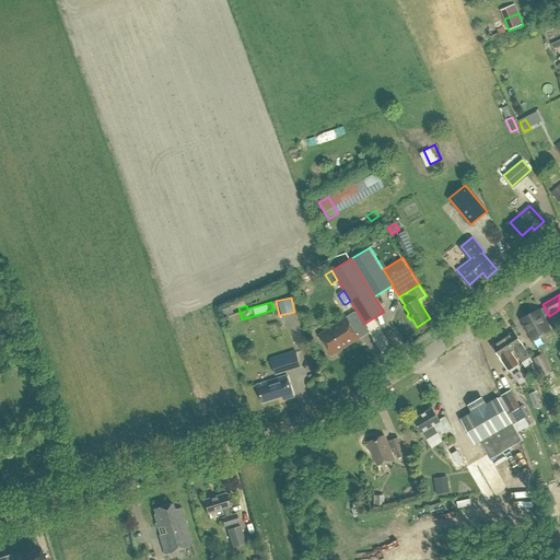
[(356,310),(318,334),(331,356),(359,338),(357,335),(373,324),(371,319),(364,324),(356,310)]
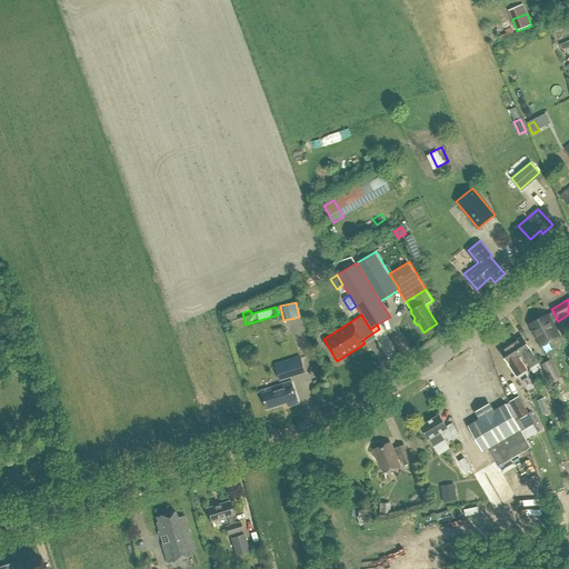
[(548,315),(530,323),(541,346),(559,337),(548,315)]
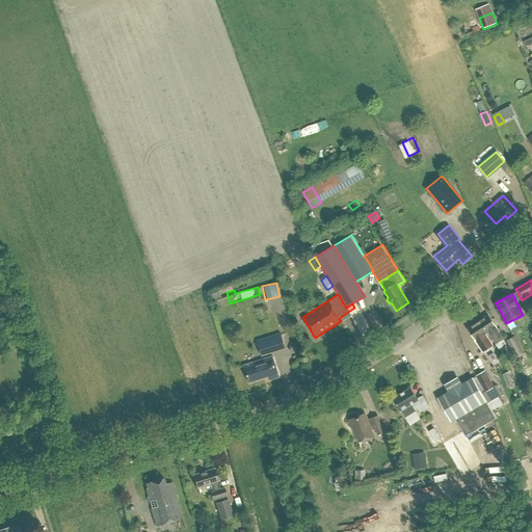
[(225,312),(230,323),(239,321),(235,309),(225,312)]
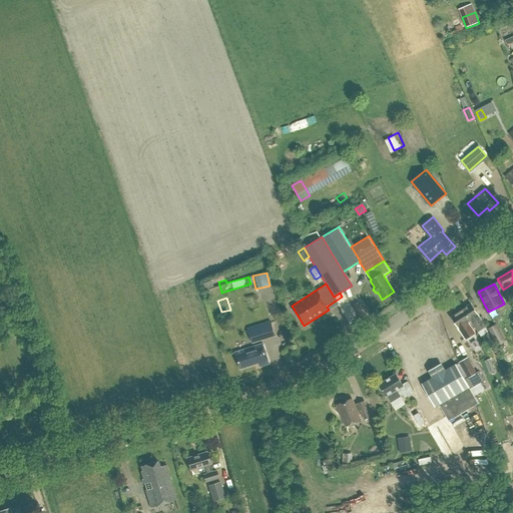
[(463,310),(470,321),(478,332),(486,327),(479,315),(478,316),(471,304),(463,310)]
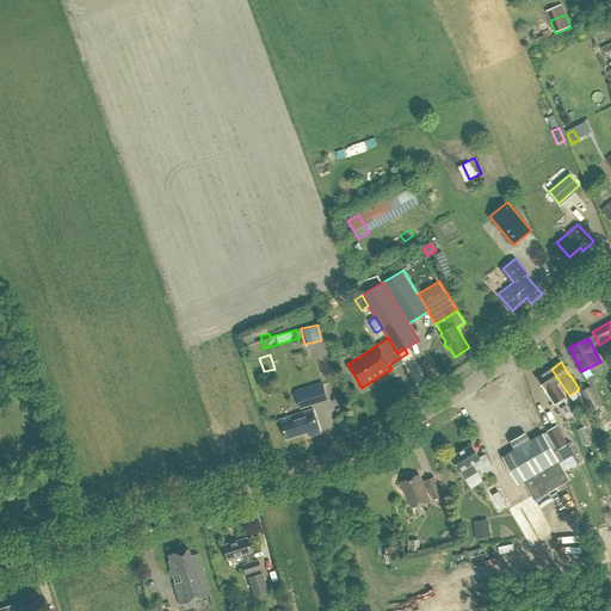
[(545,390),(555,403),(566,397),(557,384),(560,382),(551,369),(538,377),(547,390),(545,390)]
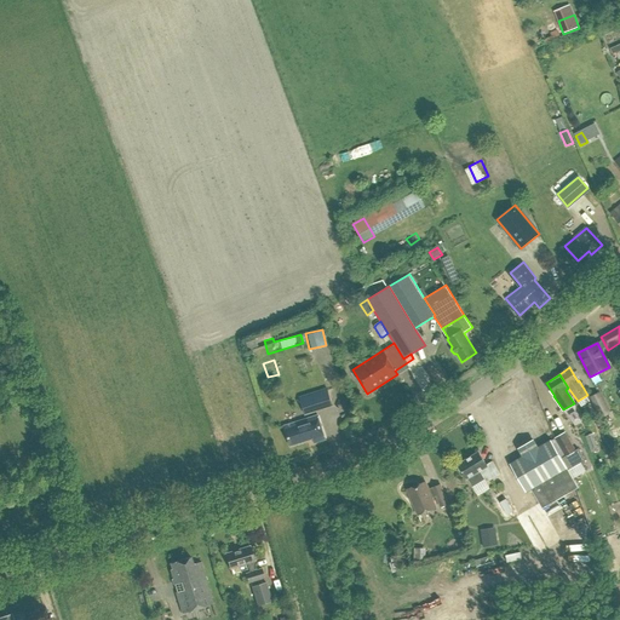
[(328,390),(299,399),(304,417),(333,408),(328,390)]
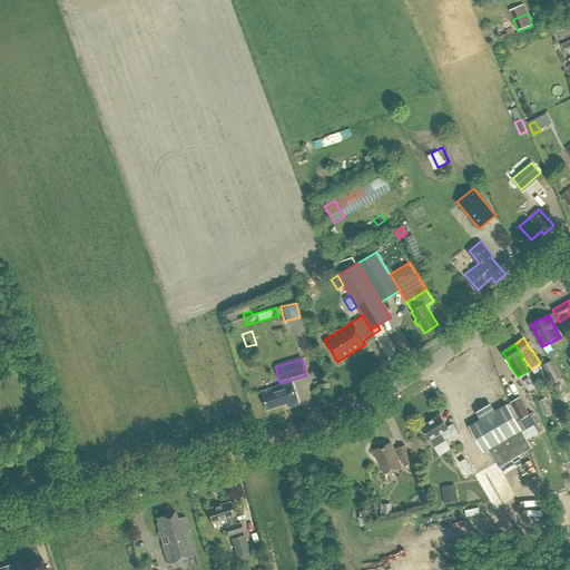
[(560,379),(550,361),(543,364),(553,382),(560,379)]
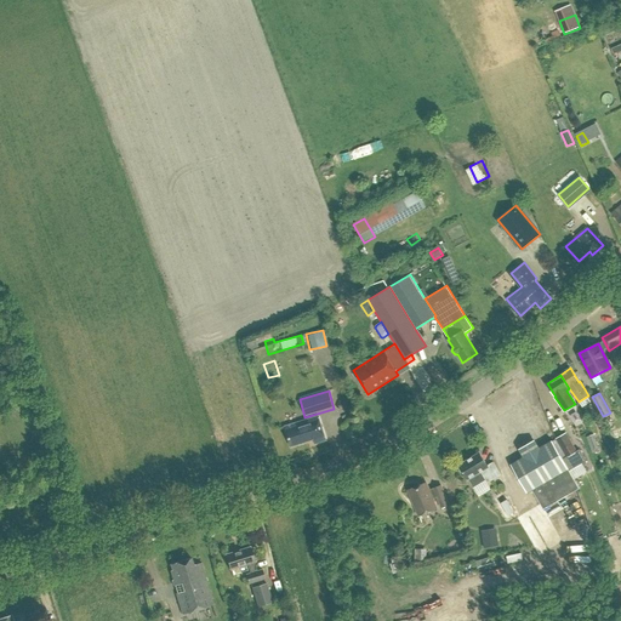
[(285,427),(291,446),(313,439),(314,444),(325,440),(319,417),(285,427)]
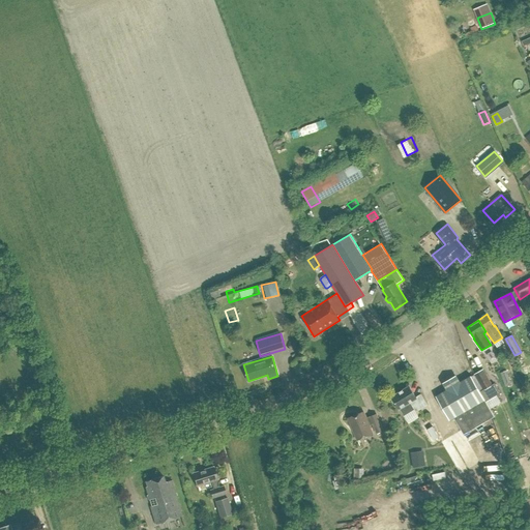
[(473,375),(482,391),(492,386),(482,370),(473,375)]
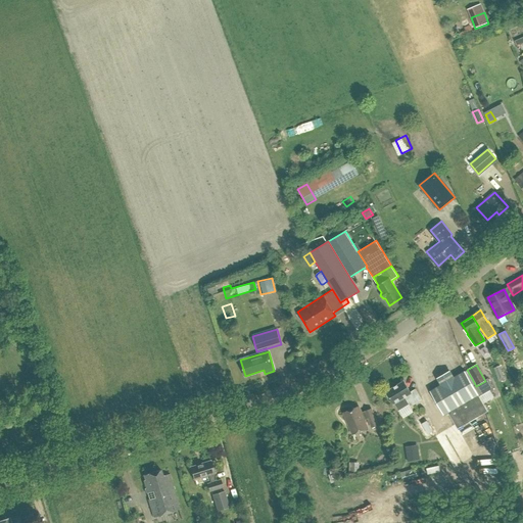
[(506,378),(501,365),(493,367),(498,381),(506,378)]
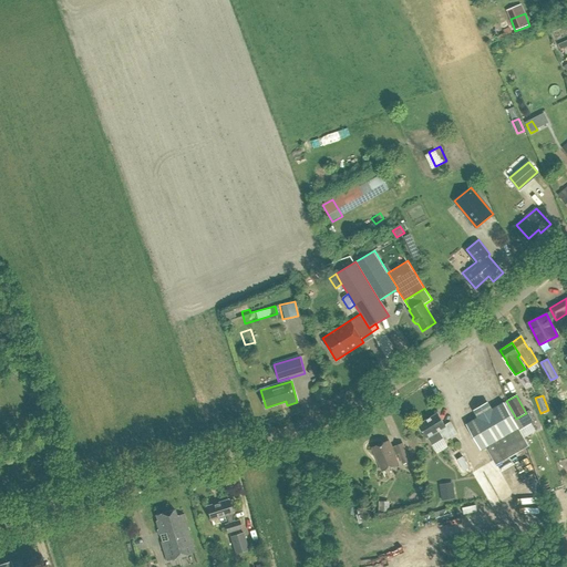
[(485,446),(496,465),(514,455),(528,446),(518,428),(504,403),(493,410),(488,403),(474,411),(478,418),(466,424),(481,450),(485,446)]
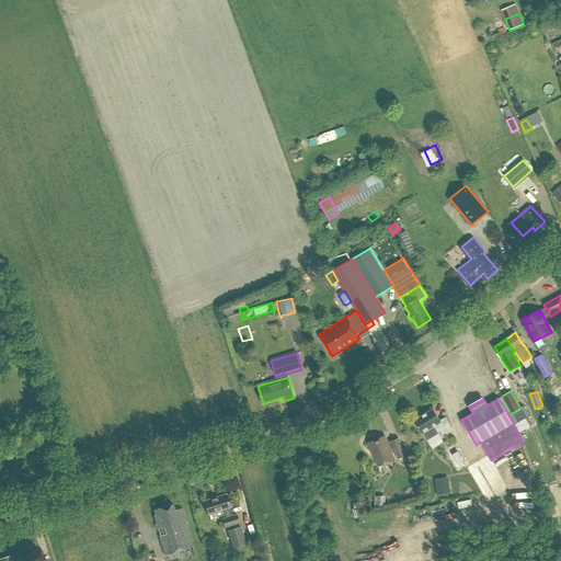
[(434,409),(414,421),(422,433),(426,441),(438,434),(439,436),(453,428),(446,418),(441,421),(434,409)]
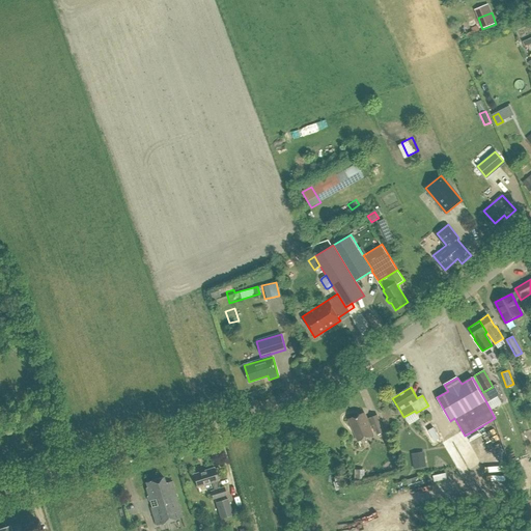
[(378,415),(370,418),(371,420),(368,421),(364,413),(348,419),(358,441),(373,435),(370,426),(373,425),(378,434),(384,431),(378,415)]
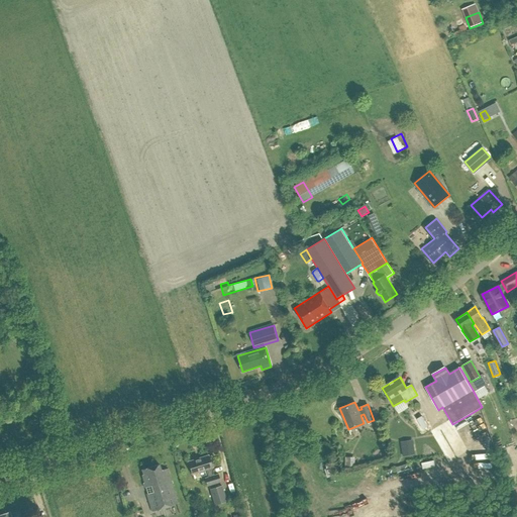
[(417,419),(423,429),(428,426),(422,416),(417,419)]
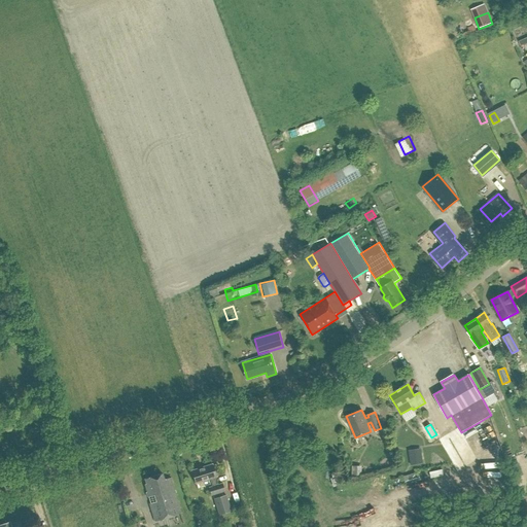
[(421,453),(410,454),(411,464),(423,463),(421,453)]
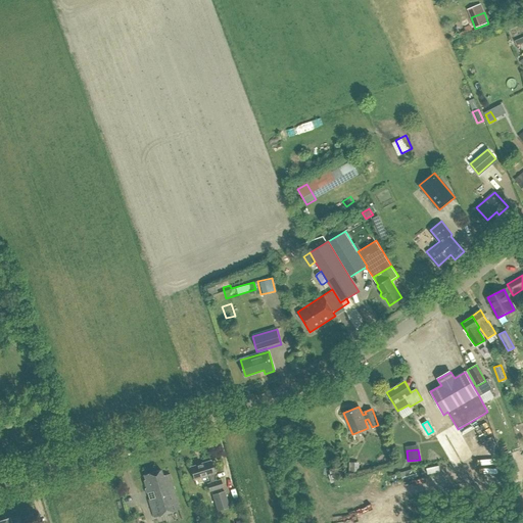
[(206,484),(209,491),(223,487),(221,479),(217,481),(214,473),(215,473),(210,461),(190,467),(193,479),(207,475),(209,483),(206,484)]
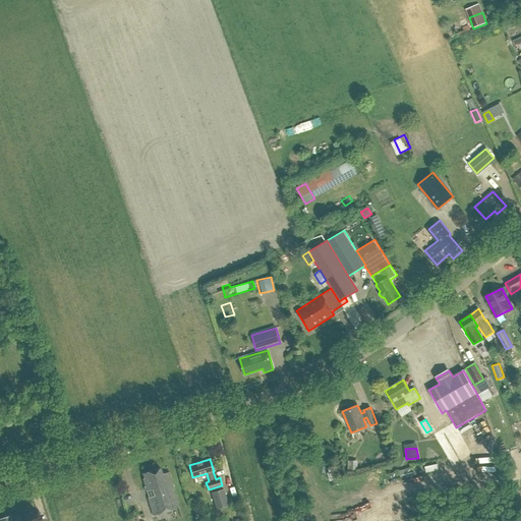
[(348,470),(357,470),(358,460),(348,459),(348,470)]
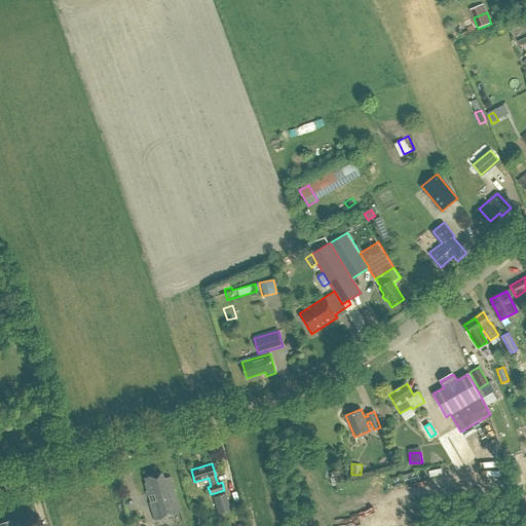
[(147,491),(145,491),(154,520),(181,512),(170,477),(163,479),(161,473),(144,478),(146,483),(144,483),(147,491)]
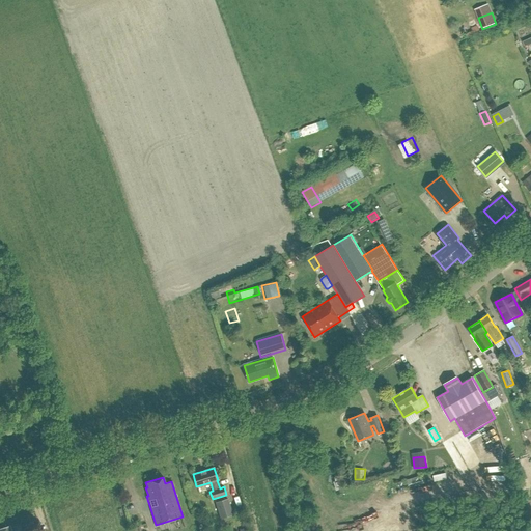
[(417,477),(398,482),(399,487),(419,481),(417,477)]
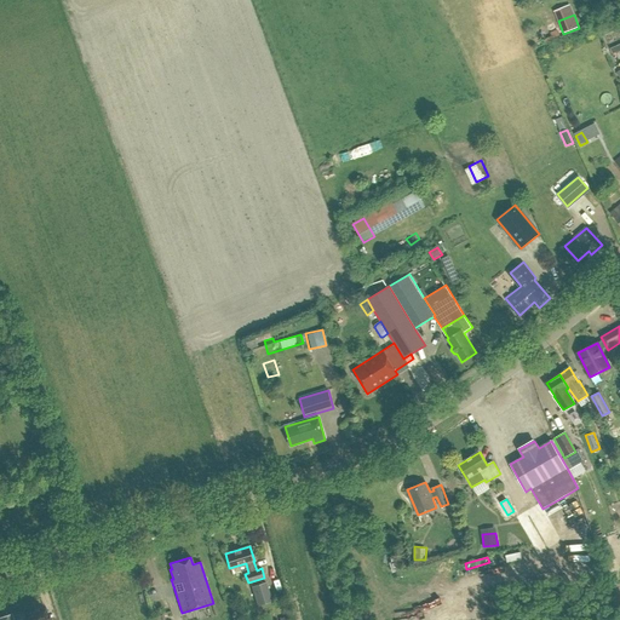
[(257,606),(271,601),(265,583),(252,586),(257,606)]
